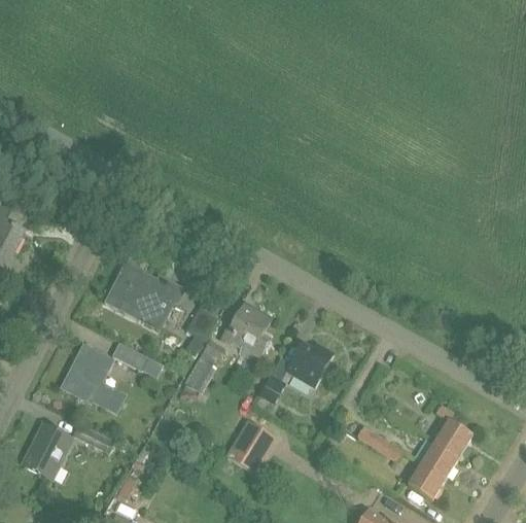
[(0,285),(4,287),(13,269),(7,265),(25,230),(16,225),(23,214),(0,203),(0,285)]
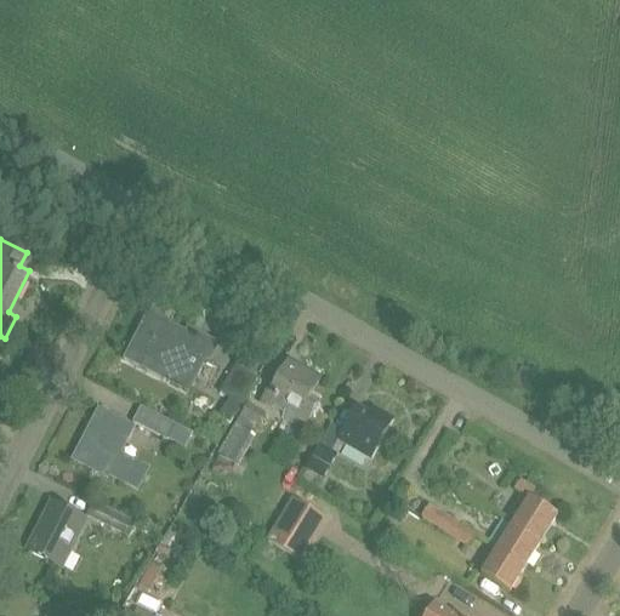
[(210,344),(149,313),(132,344),(168,364),(163,372),(188,386),(210,344)]
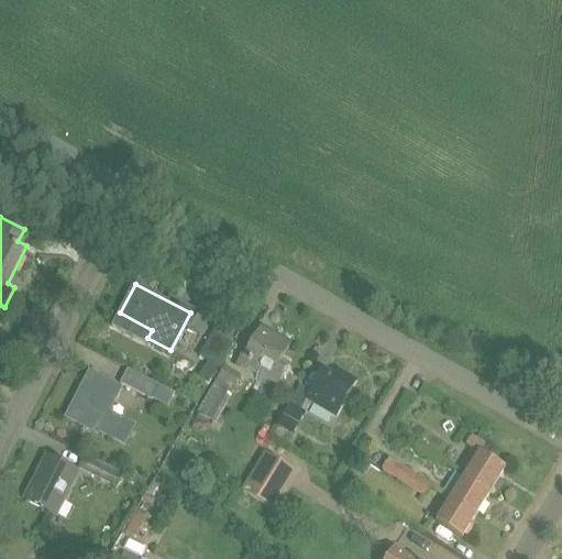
[(248,362),(278,379),(289,360),(281,354),(289,339),(262,324),(243,355),(241,353),(235,362),(244,368),(248,362)]
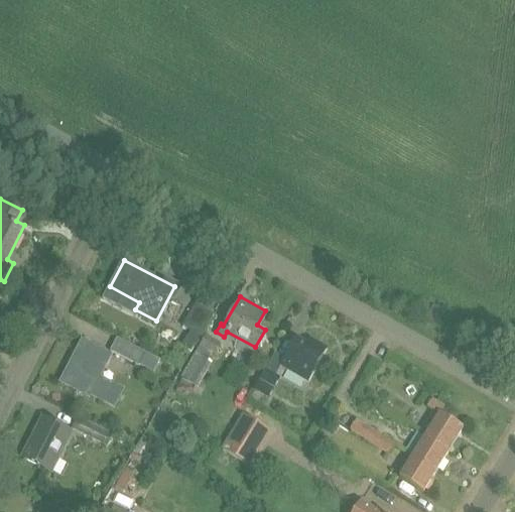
[(180,343),(189,349),(213,311),(195,300),(181,322),(189,328),(180,343)]
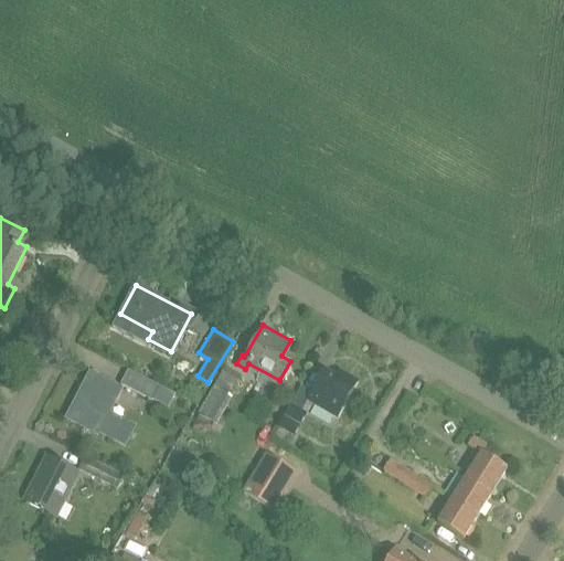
[(210,425),(219,431),(224,420),(219,416),(232,393),(227,390),(231,384),(233,385),(241,372),(225,363),(217,376),(217,374),(197,410),(213,419),(210,425)]
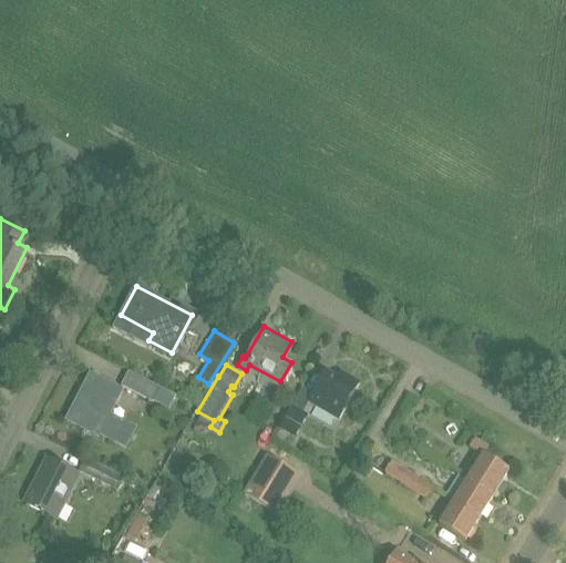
[(121,382),(152,399),(160,385),(129,368),(121,382)]
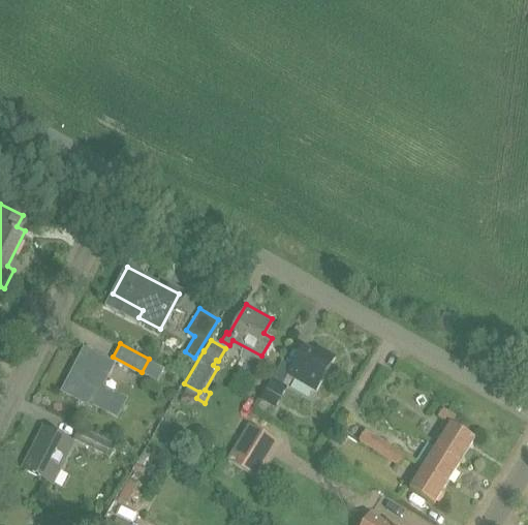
[(291,373),(315,385),(333,353),(317,344),(314,351),(304,345),(291,366),(294,367),(291,373)]
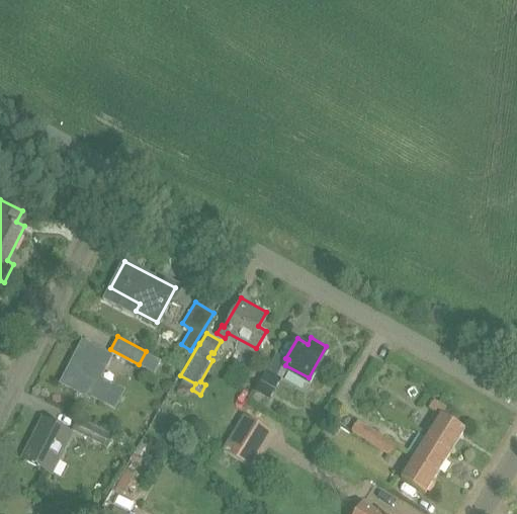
[(90,394),(114,407),(123,388),(99,375),(110,354),(83,340),(62,380),(89,395),(90,394)]
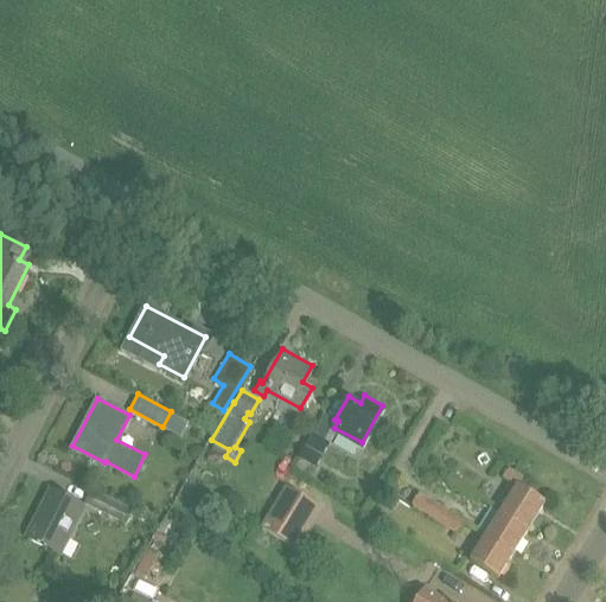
[(166,426),(182,434),(189,421),(173,412),(166,426)]
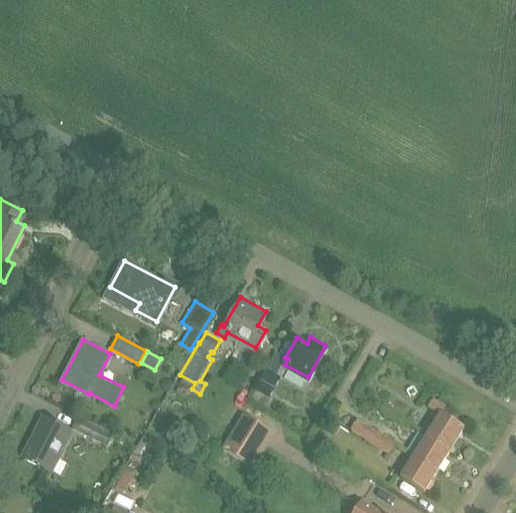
[(253,389),(268,397),(280,375),(266,367),(253,389)]
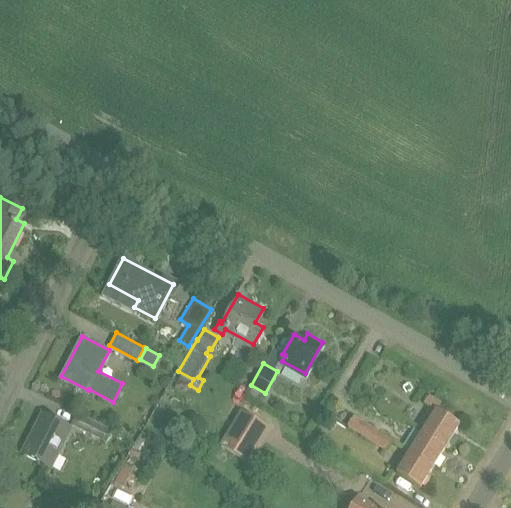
[(424,425),(447,440),(459,422),(440,410),(445,401),(429,391),(425,398),(437,406),(424,425)]
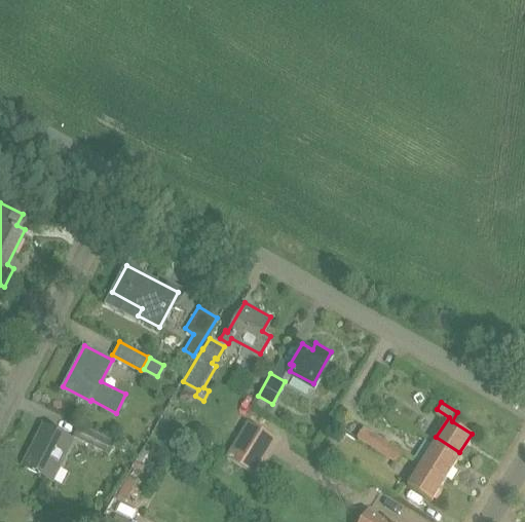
[(254,473),(275,437),(247,418),(225,455),(254,473)]
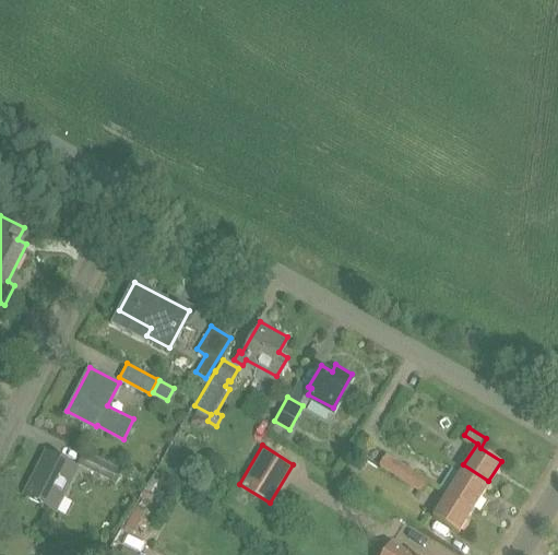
[(107,476),(114,481),(121,468),(114,464),(83,448),(76,461),(107,476)]
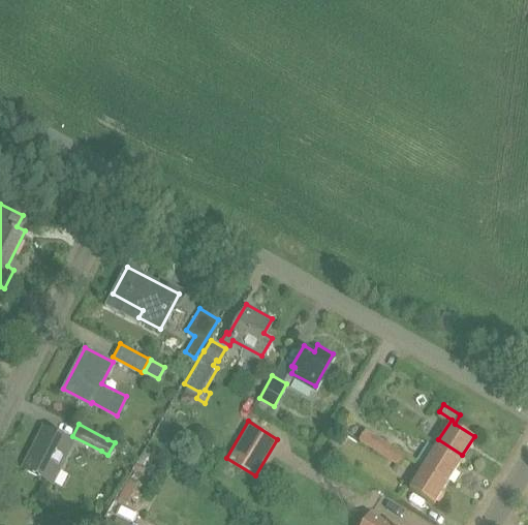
[(23,466),(51,481),(72,439),(44,425),(23,466)]
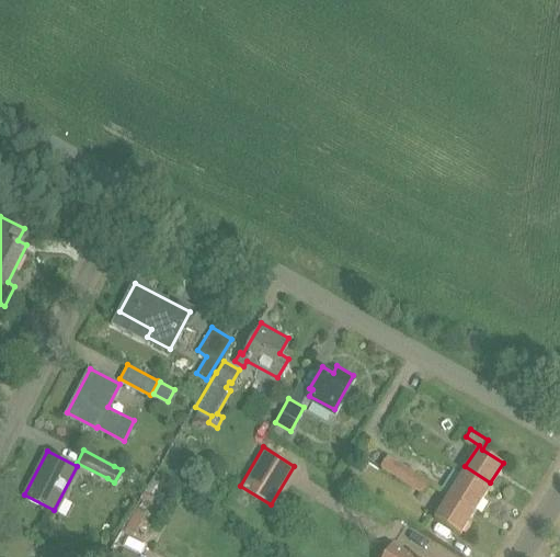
[(379,464),(421,490),(429,479),(386,452),(379,464)]
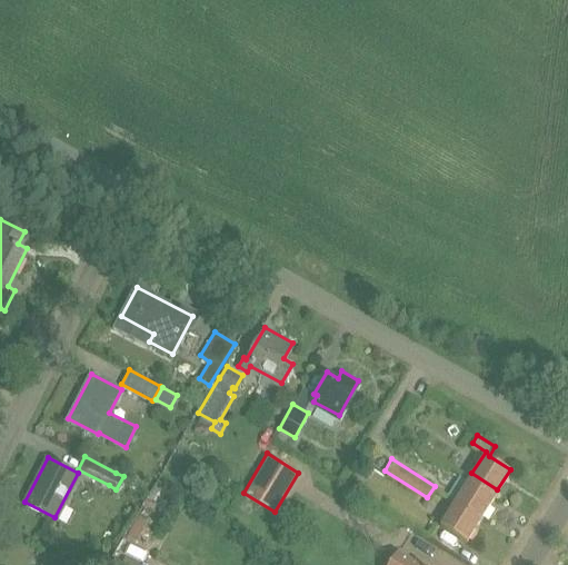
[(457,497),(482,513),(497,489),(471,473),(457,497)]
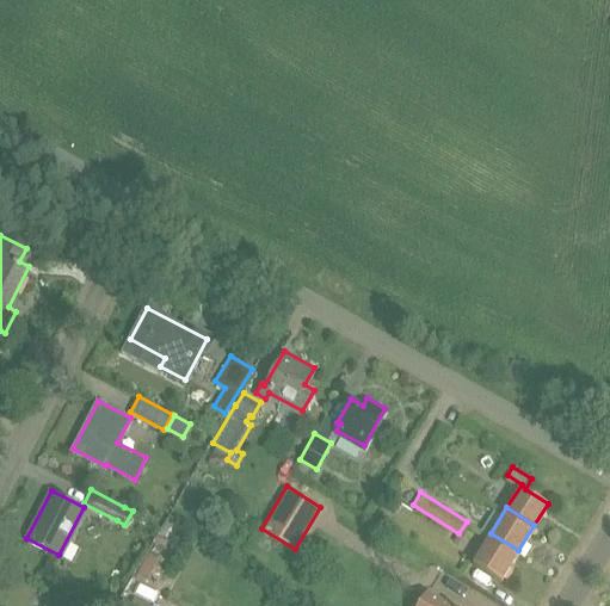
[(473,561),(500,577),(518,550),(491,533),(473,561)]
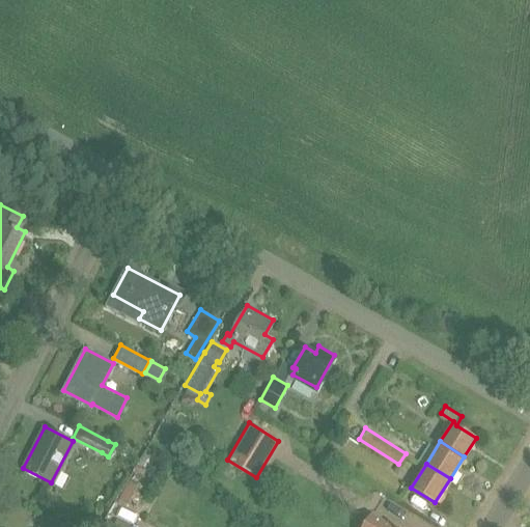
[(393,526),(394,525),(372,511),(362,526),(393,526)]
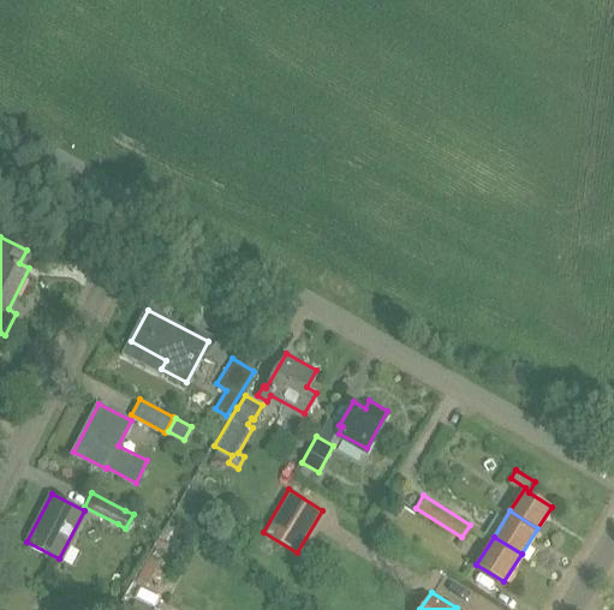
[(115,609),(144,609),(121,599),(115,609)]
